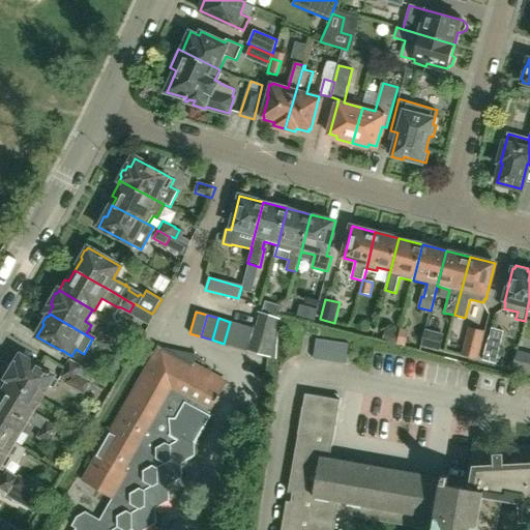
[(224,344),(235,347),(242,325),(230,322),(224,344)]
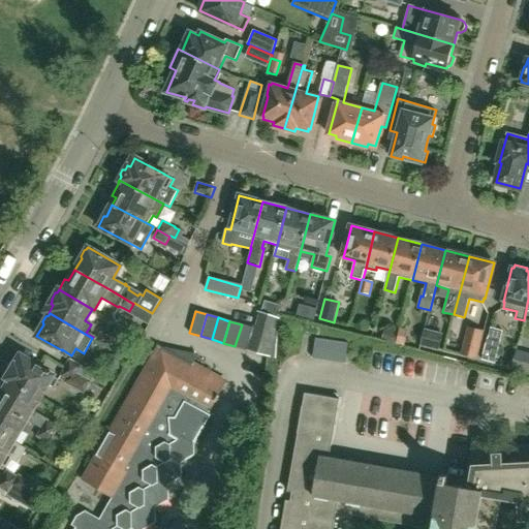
[(252,328),(242,324),(235,346),(246,350),(253,328),(252,328)]
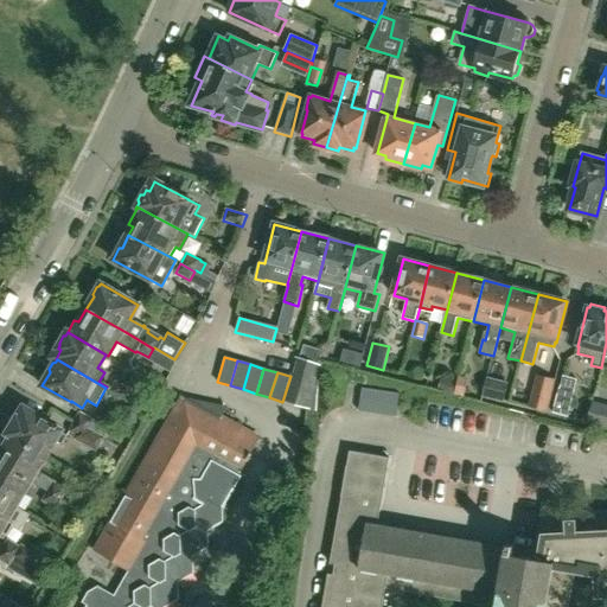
[(291,376),(282,402),(306,408),(310,409),(317,411),(319,383),(289,374),(289,376),(291,376)]
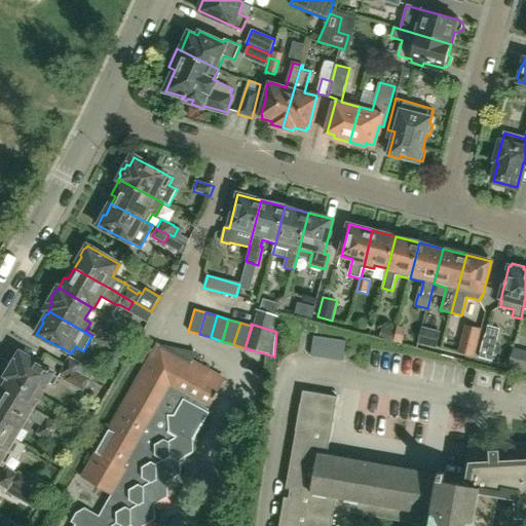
[(480,330),(465,326),(458,353),(473,357),(480,330)]
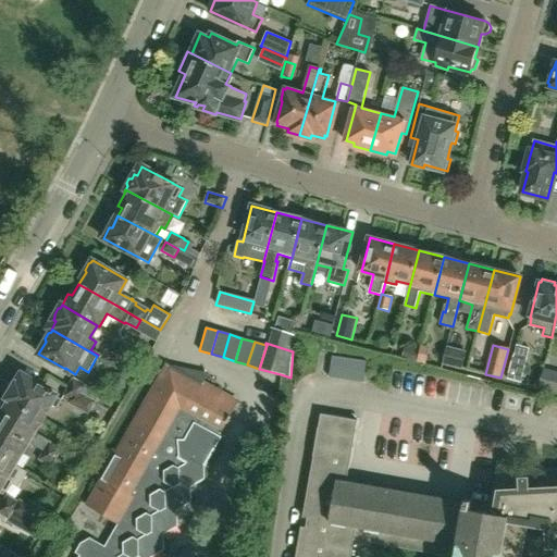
[(520,381),(529,348),(517,345),(514,356),(512,356),(507,378),(520,381)]
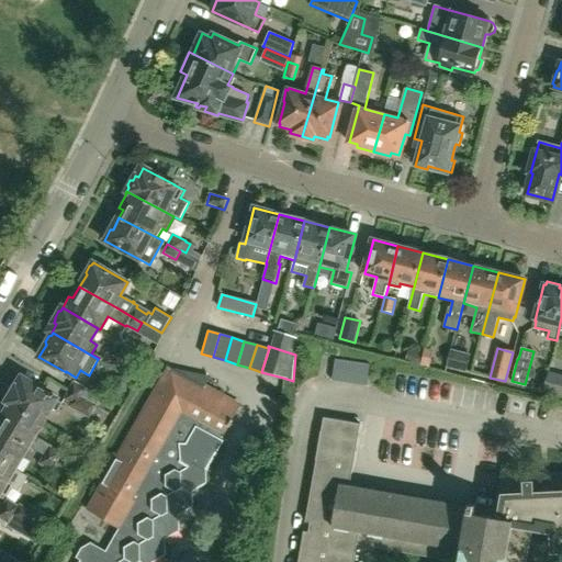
[(447,367),(448,367),(464,371),(470,355),(452,350),(447,367)]
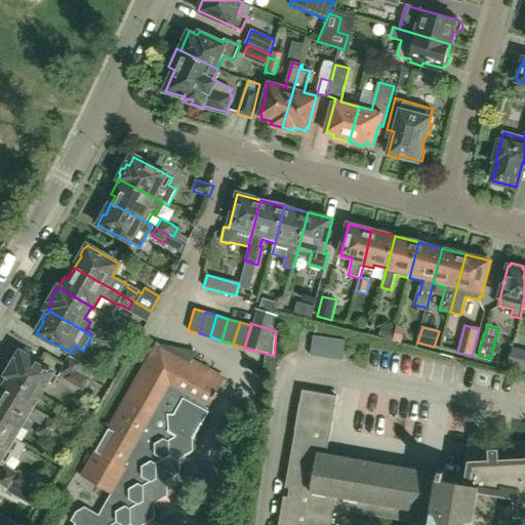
[(113,335),(101,329),(94,338),(108,346),(113,335)]
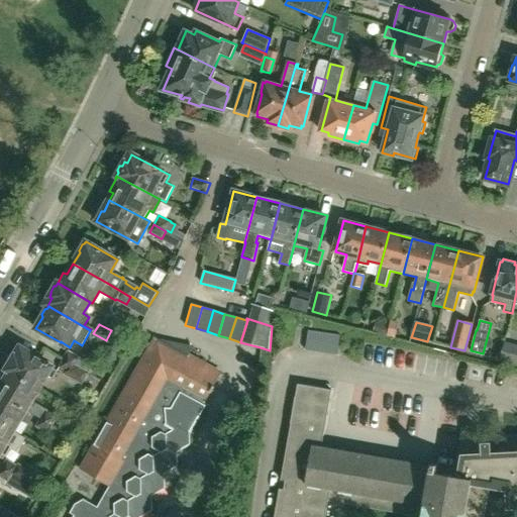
[(373,332),(387,336),(389,328),(375,324),(373,332)]
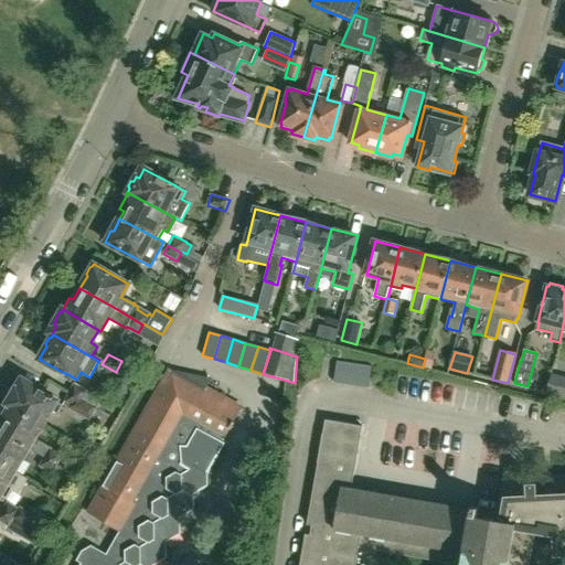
[(423,368),(430,370),(433,361),(425,359),(423,368)]
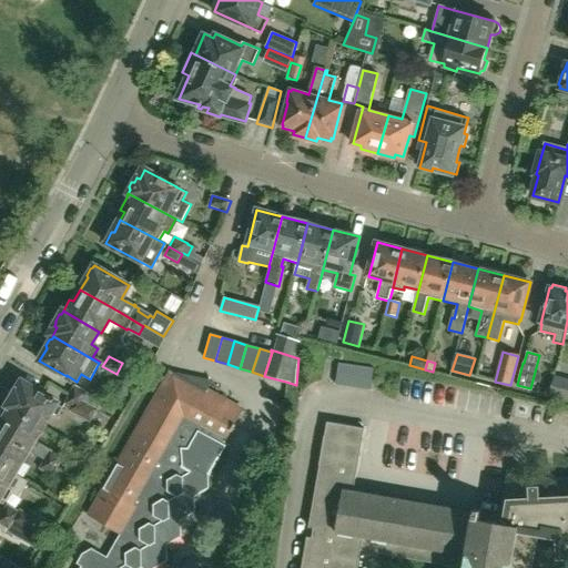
[(242,411),(171,372),(89,516),(119,534),(107,555),(110,559),(92,548),(83,554),(77,564),(81,566),(79,567),(138,567),(141,566),(144,567),(152,567),(153,567),(166,559),(166,544),(181,536),(181,519),(195,511),(194,495),(209,487),(208,476),(205,475),(230,433),(231,433),(235,424),(234,424),(242,411)]
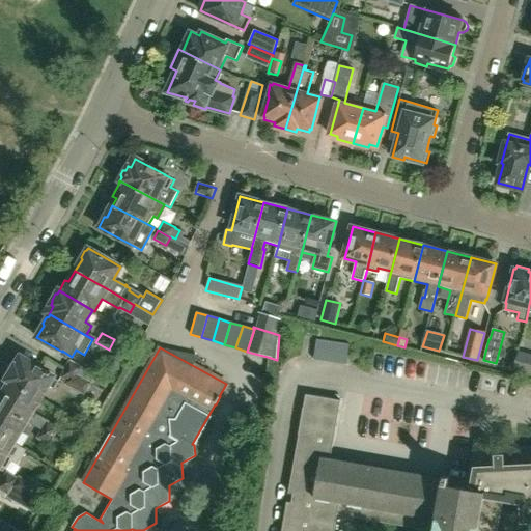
[(530,357),(518,355),(513,370),(530,373),(530,357)]
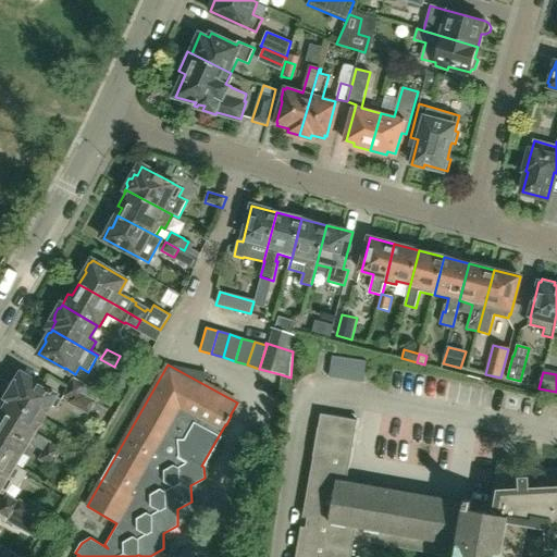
[(7,398),(41,419),(49,406),(56,410),(62,399),(52,393),(52,392),(24,375),(19,384),(16,382),(14,385),(11,386),(8,392),(9,395),(7,398)]
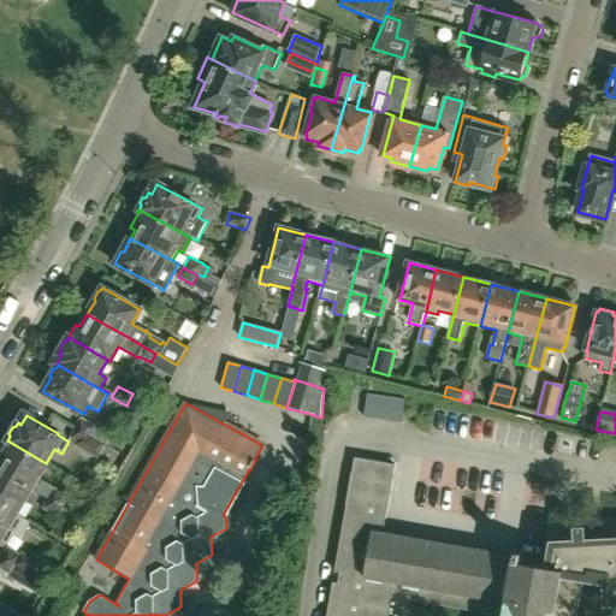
[(82,418),(76,427),(106,445),(112,434),(107,432),(95,426),(95,425),(82,418)]
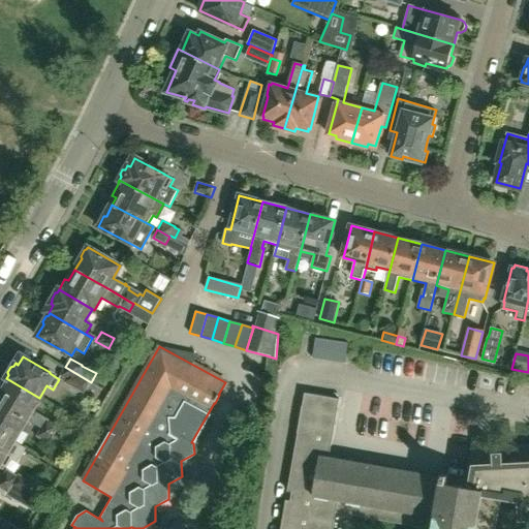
[(85,394),(91,382),(65,367),(61,376),(66,379),(64,382),(85,394)]
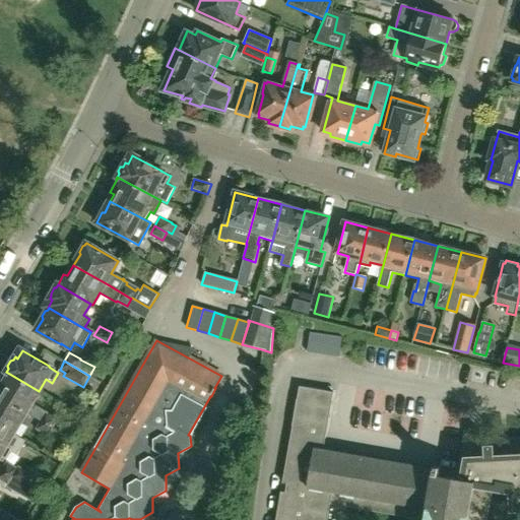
[(0,396),(30,415),(42,421),(52,428),(56,419),(47,414),(48,412),(31,403),(39,391),(6,372),(0,381),(0,382),(3,385),(0,389),(0,396)]
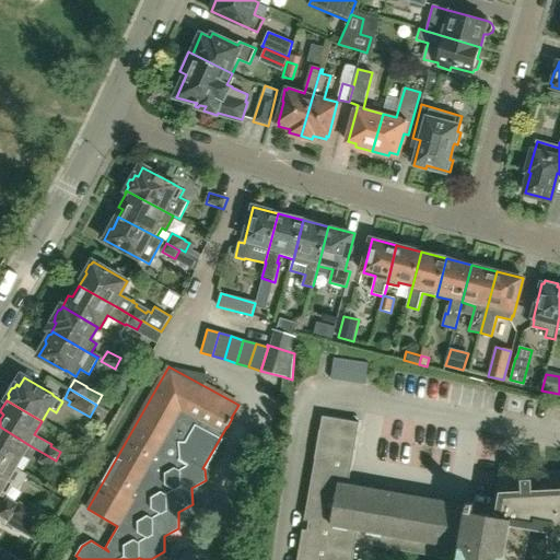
[(323,416),(304,520),(308,521),(307,531),(302,529),(296,559),(352,559),(356,540),(432,555),(457,559),(522,559),(528,524),(536,526),(537,522),(551,524),(553,548),(555,548),(555,541),(559,541),(559,473),(520,475),(520,486),(503,486),(498,517),(473,513),(475,504),(475,503),(468,502),(467,505),(348,485),(339,483),(341,470),(350,473),(359,422),(323,416)]
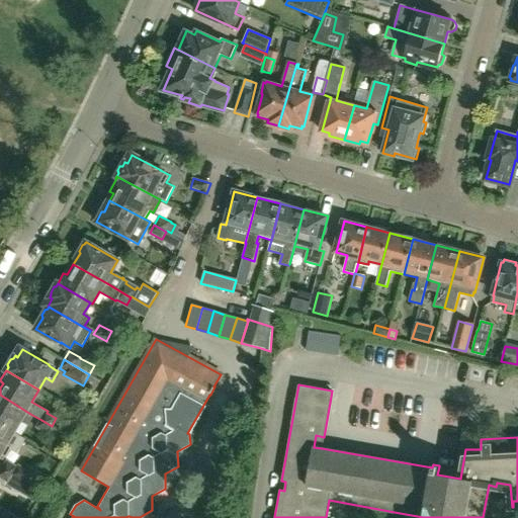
[(0,423),(13,432),(20,420),(24,423),(30,414),(0,395),(0,423)]
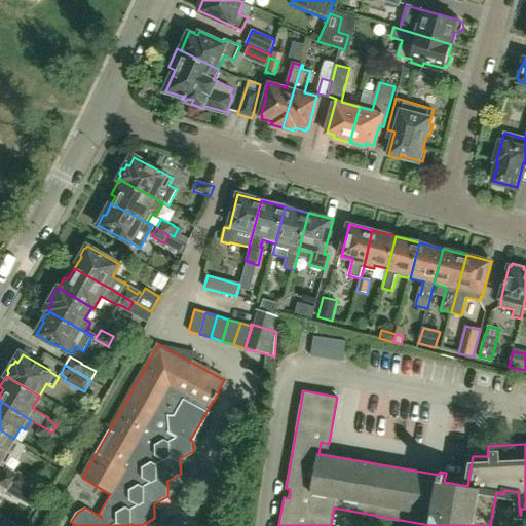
[(47,440),(52,433),(42,426),(37,434),(47,440)]
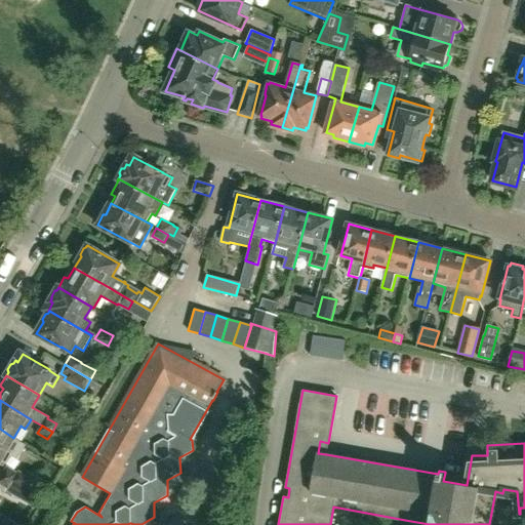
[(0,463),(3,466),(5,462),(6,463),(12,453),(15,455),(23,443),(13,438),(0,429),(0,463)]
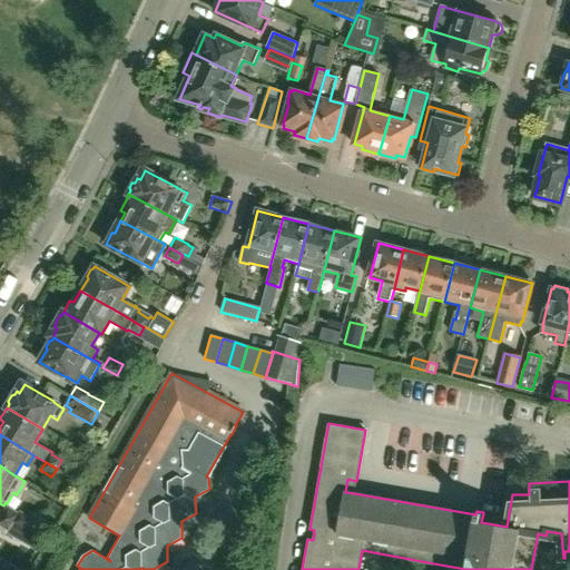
[(0,513),(0,514),(25,530),(32,534),(39,523),(19,510),(17,512),(6,505),(0,513)]
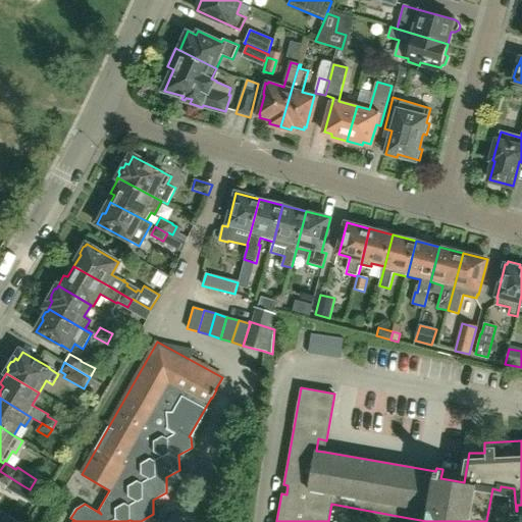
[(22,485),(0,471),(0,484),(5,488),(5,487),(17,494),(18,492),(22,485)]
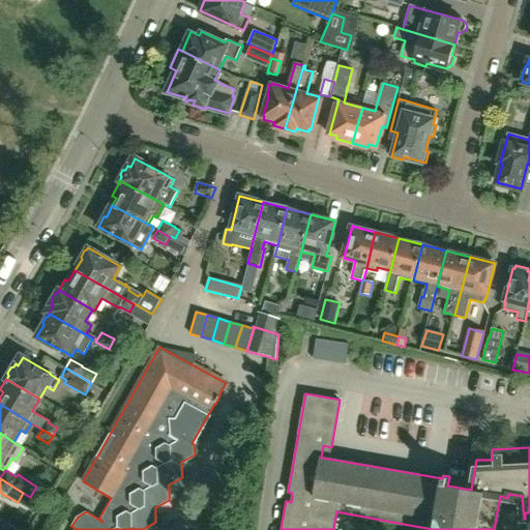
[(0,529),(1,529),(0,529),(20,529),(21,529),(5,522),(5,521),(0,518),(0,529)]
